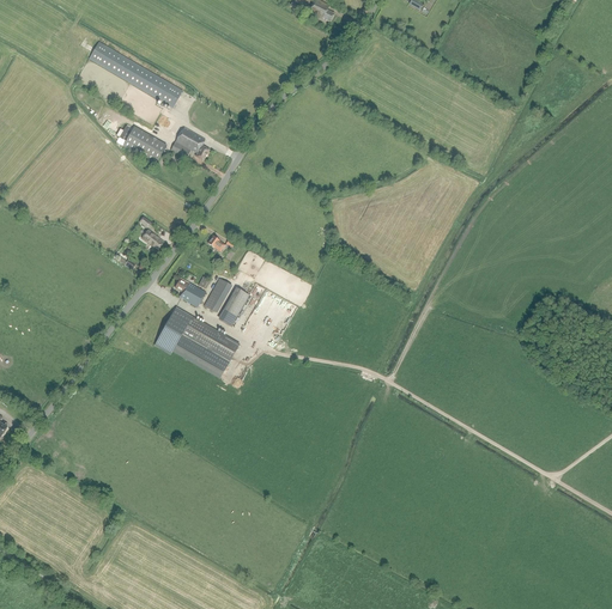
[(331,19),(335,11),(328,7),(331,2),(326,0),(315,0),(310,10),(323,17),(323,16),(331,19)]
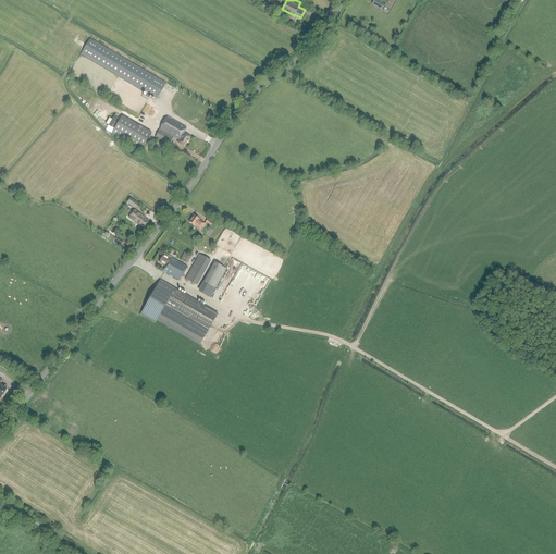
[(158,95),(167,81),(90,36),(82,50),(158,95)]
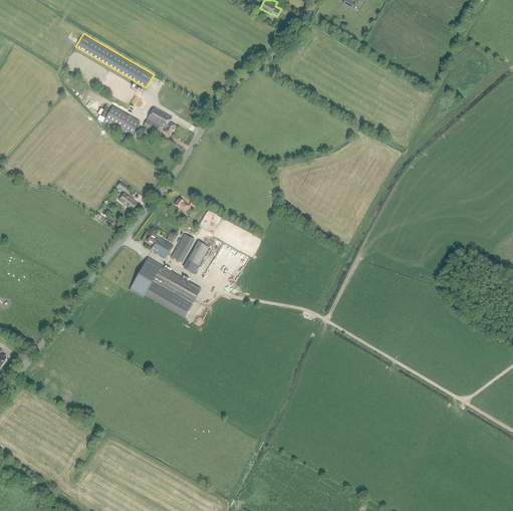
[(141,119),(113,104),(103,120),(131,136),(141,119)]
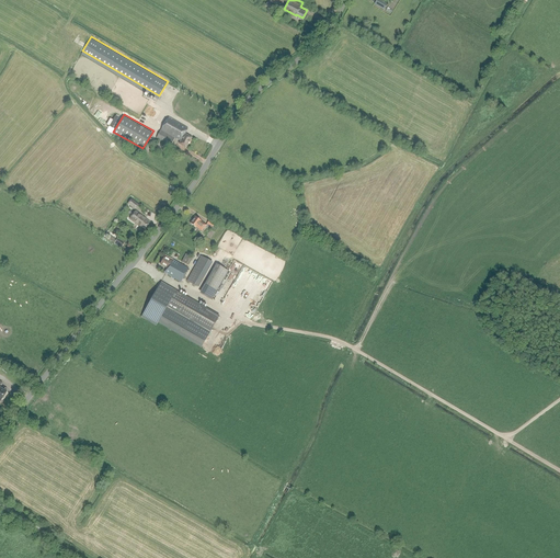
[(186,145),(193,135),(185,131),(189,126),(169,114),(157,135),(171,143),(175,136),(178,136),(182,138),(180,140),(186,145)]
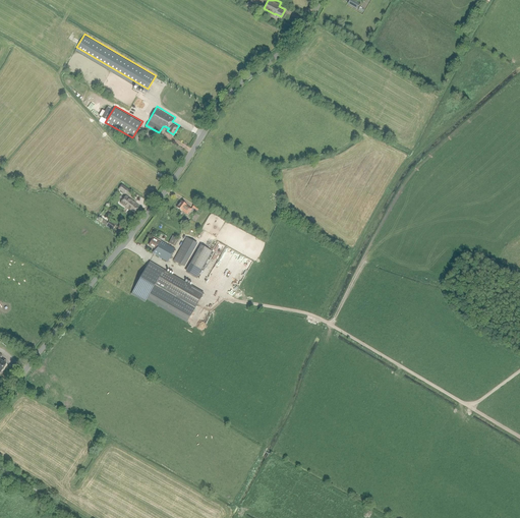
[(129,186),(123,181),(119,186),(126,191),(129,186)]
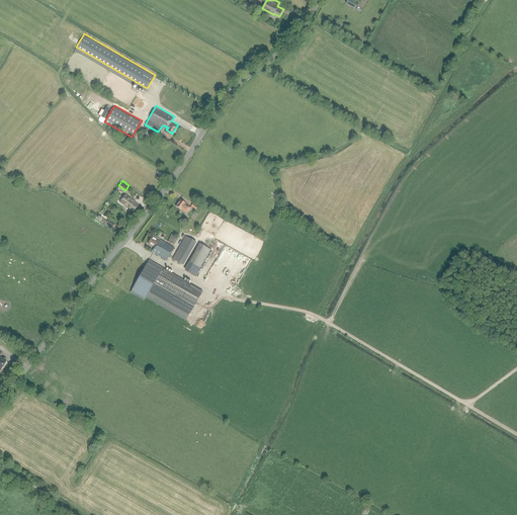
[(135,208),(140,202),(125,192),(120,198),(130,205),(131,205),(135,208)]
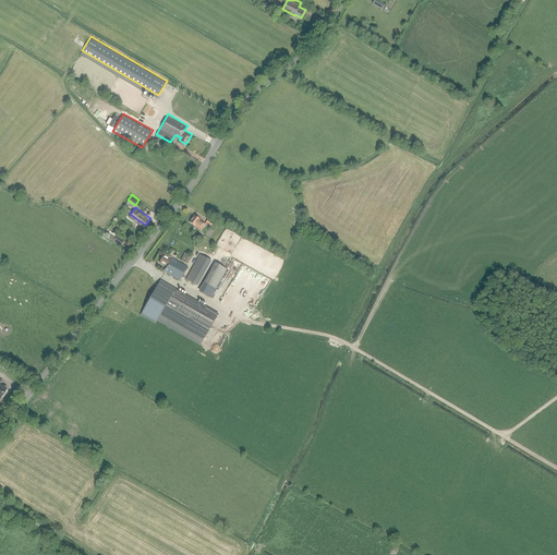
[(202,227),(206,221),(201,217),(201,216),(198,215),(195,213),(193,216),(192,216),(191,218),(191,219),(195,224),(196,222),(202,227)]
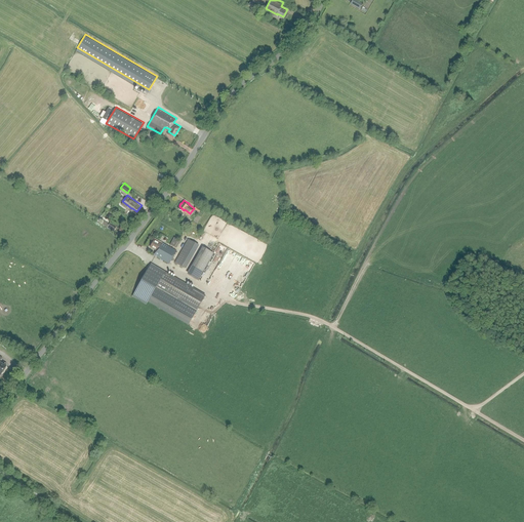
[(105,218),(103,221),(112,228),(114,224),(110,221),(110,222),(105,218)]
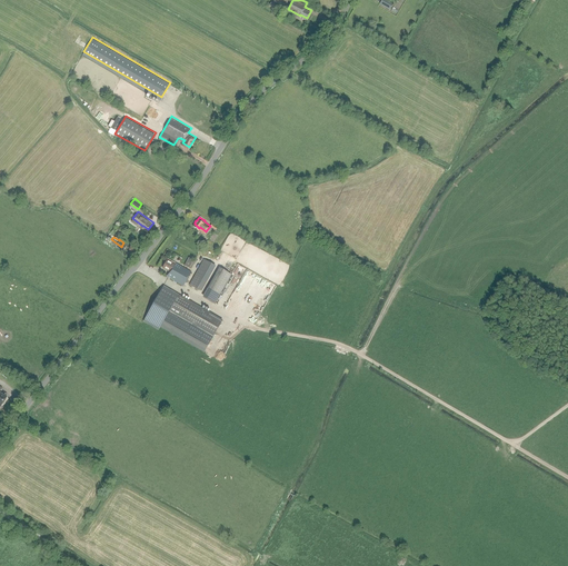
[(190,255),(186,262),(192,266),(196,258),(190,255)]
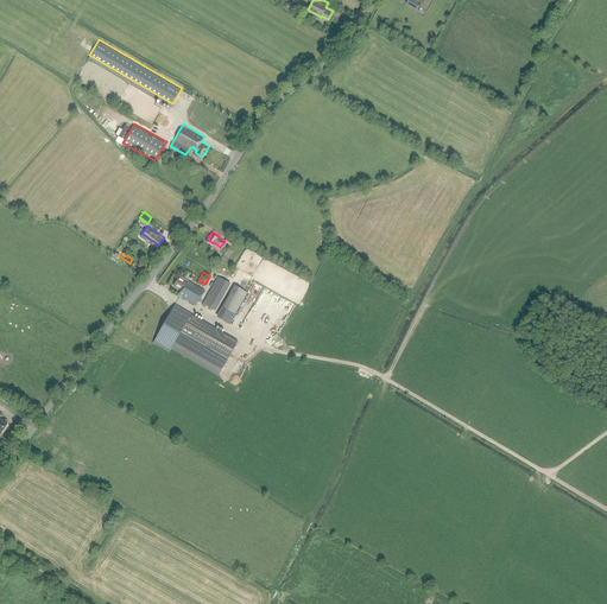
[(197,303),(206,287),(188,278),(179,273),(175,283),(182,287),(179,292),(197,303)]
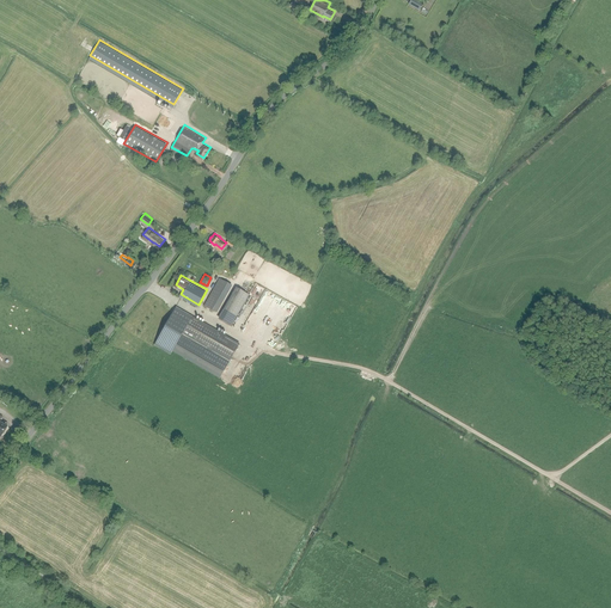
[(218,309),(233,283),(221,276),(206,302),(218,309)]
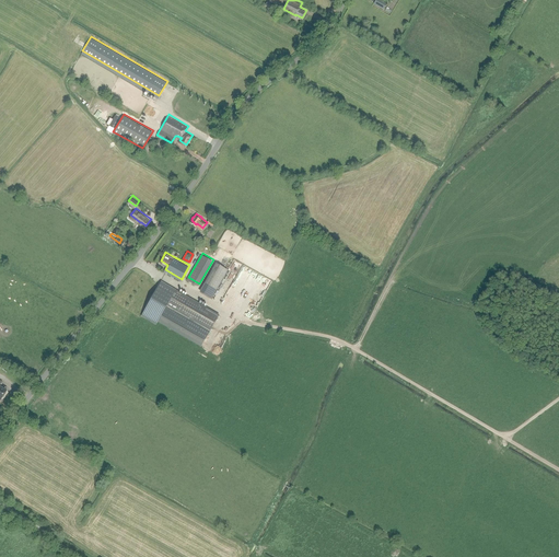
[(228,267),(219,262),(204,289),(212,294),(228,267)]
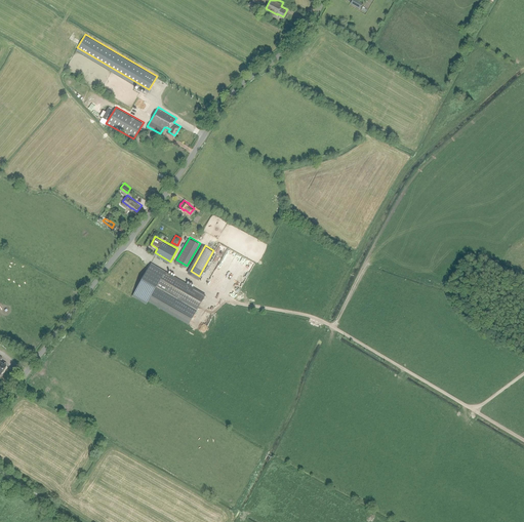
[(190,322),(206,293),(152,262),(133,293),(147,302),(149,298),(190,322)]
